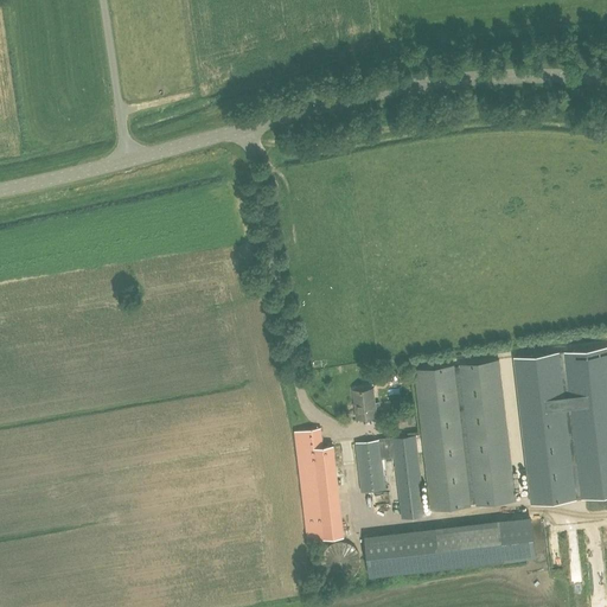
[(606,493),(606,346),(515,357),(531,503),(606,493)]
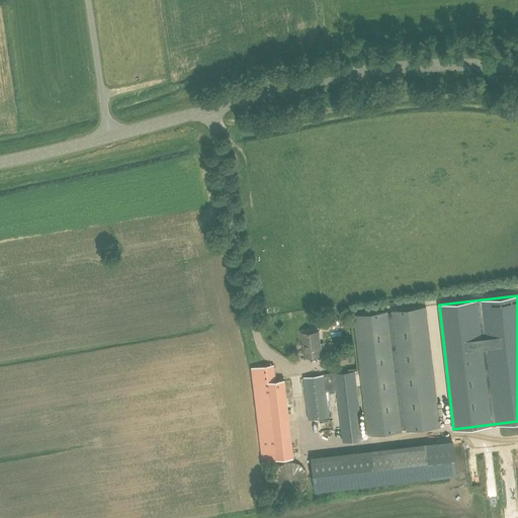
[(368,435),(440,426),(426,307),(355,315),(368,435)]
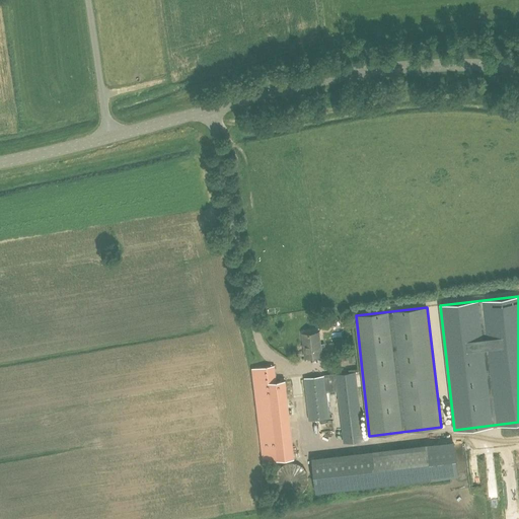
[(301,332),(304,358),(322,356),(319,330),(301,332)]
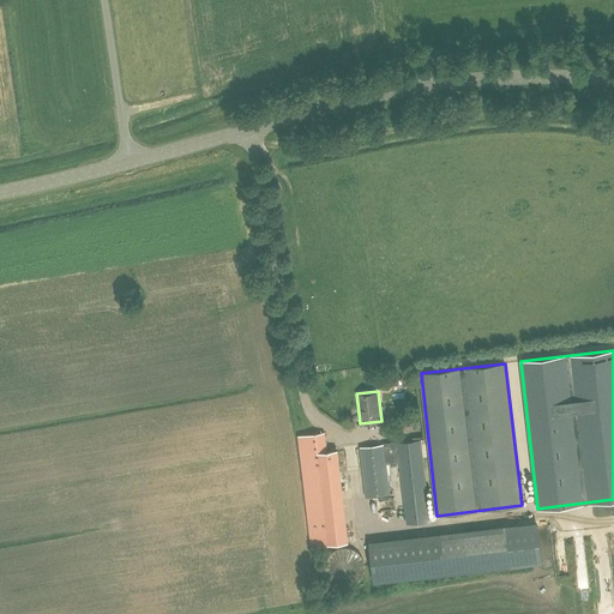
[(324,432),(299,435),(312,546),(348,542),(338,450),(327,451),(324,432)]
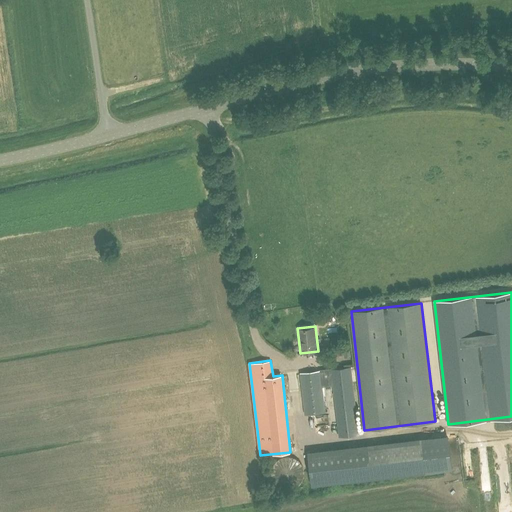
[(351,366),(331,369),(333,385),(339,437),(359,434),(351,366)]
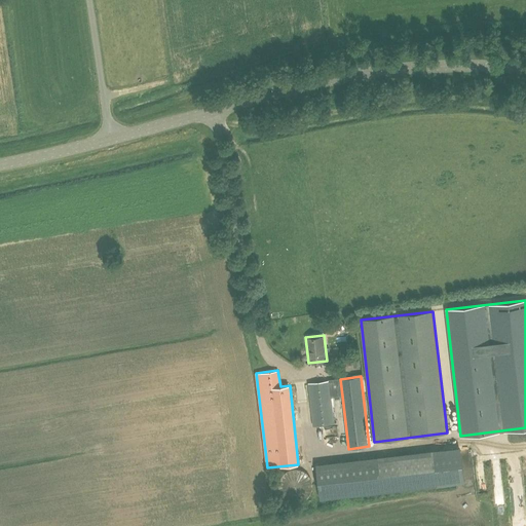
[(329,381),(331,397),(342,396),(340,379),(329,381)]
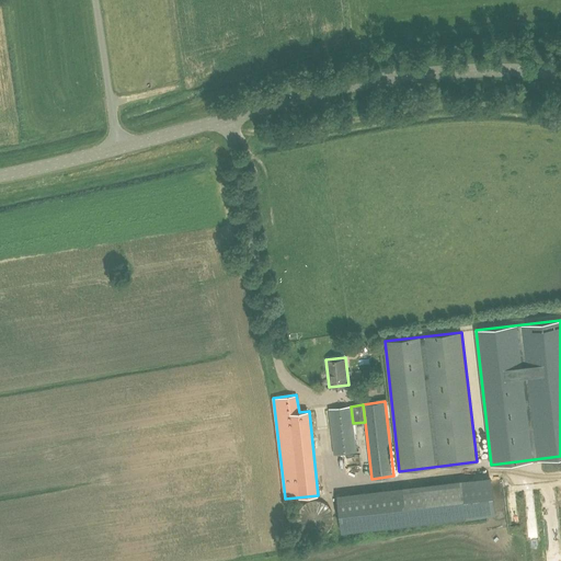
[(351,407),(329,409),(334,454),(355,450),(353,423),(351,407)]
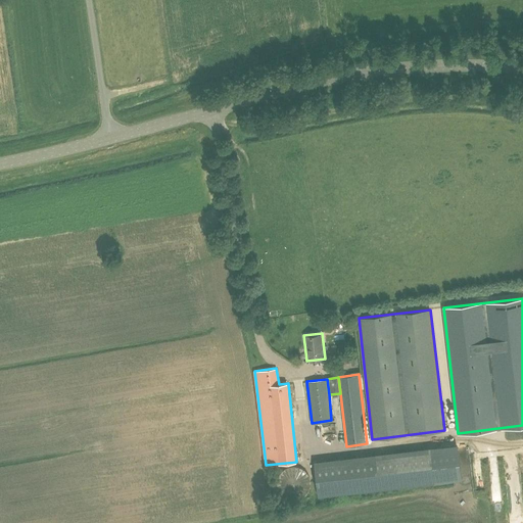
[(458,444),(315,463),(319,498),(463,480),(458,444)]
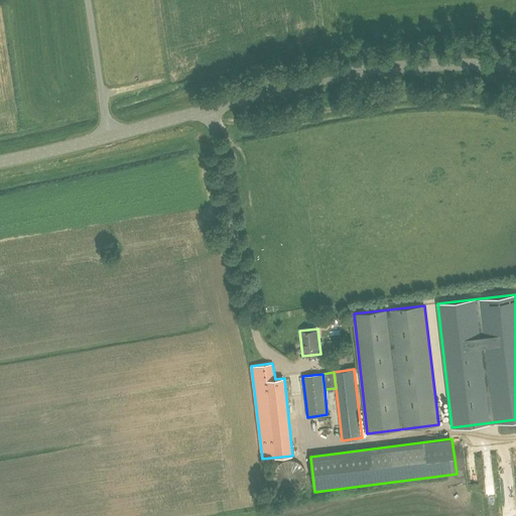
[(291,460),(288,460),(285,461),(283,462),(280,463),(278,466),(275,469),(274,472),(274,476),(274,480),(275,483),(277,486),(279,489),(282,491),(285,492),(289,493),(293,492),(297,491),(300,489),(303,486),(305,482),(306,478),(306,474),(305,470),(302,466),(299,463),(295,461),(291,460)]
